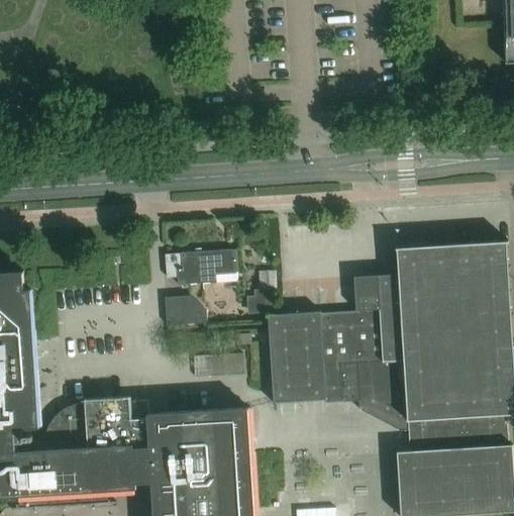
[(501,0),(504,63),(513,62),(513,0),(501,0)]
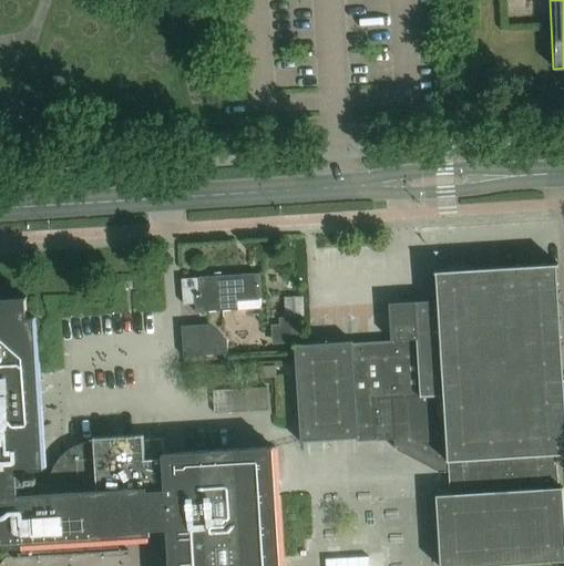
[(307,345),(290,346),(296,442),(355,438),(355,442),(391,440),(392,449),(438,472),(447,472),(448,494),(434,495),(438,565),(477,565),(552,562),(559,562),(563,561),(563,549),(561,487),(560,487),(556,487),(554,455),(563,454),(563,417),(555,265),(479,269),(433,271),(436,301),(411,302),(414,339),(389,340),(388,340),(379,341),(372,341),(363,341),(350,342),(307,345)]
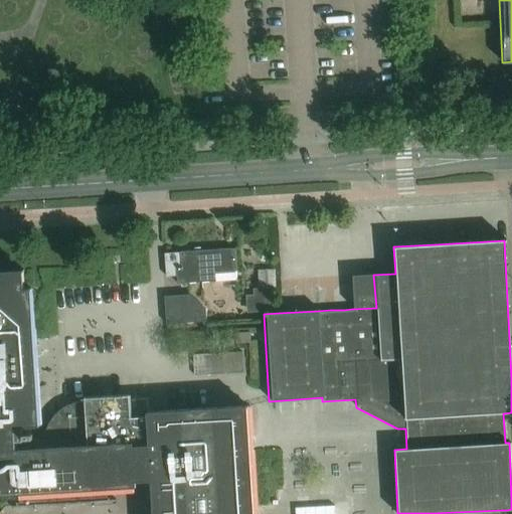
[(175,276),(176,283),(214,281),(213,273),(234,272),(233,248),(178,251),(178,252),(164,253),(165,276),(175,276)]
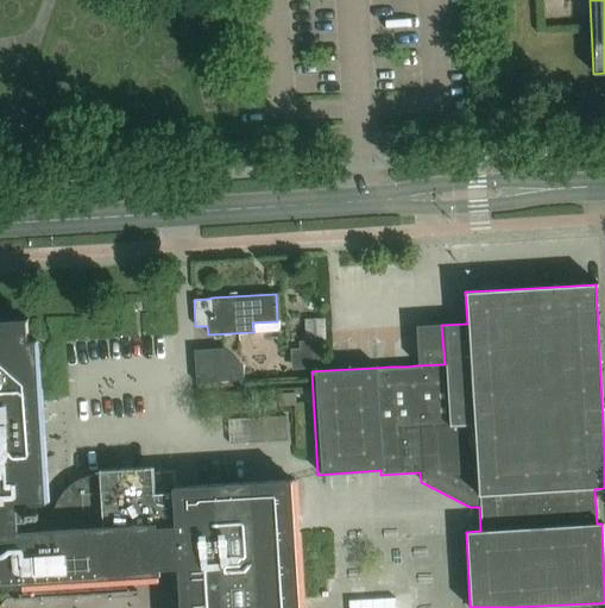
[(322,317),(300,318),(301,340),(315,339),(323,339),(322,317)]
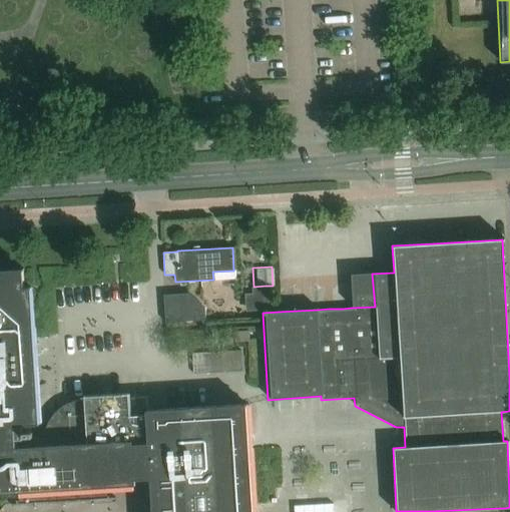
[(72,401),(57,409),(51,416),(48,419),(45,425),(43,431),(42,436),(43,446),(14,448),(13,439),(21,438),(21,437),(31,436),(30,431),(21,432),(21,426),(38,425),(29,287),(22,288),(21,270),(0,271),(0,493),(17,492),(18,504),(105,499),(104,486),(133,485),(133,479),(148,478),(150,511),(250,511),(250,507),(244,405),(144,411),(143,396),(128,397),(127,394),(82,397),(83,400),(72,401)]
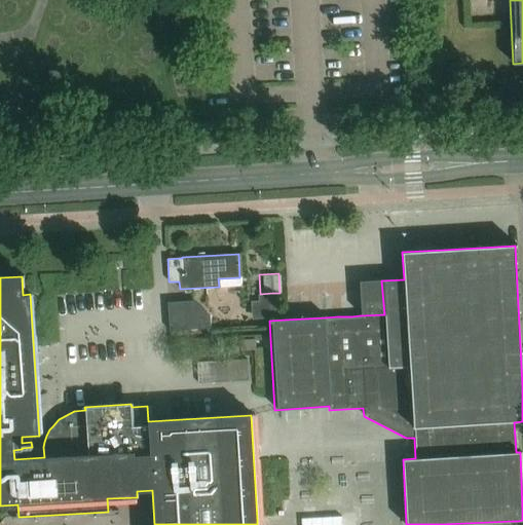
[(192,300),(165,302),(167,331),(209,328),(208,314),(192,315),(192,300)]
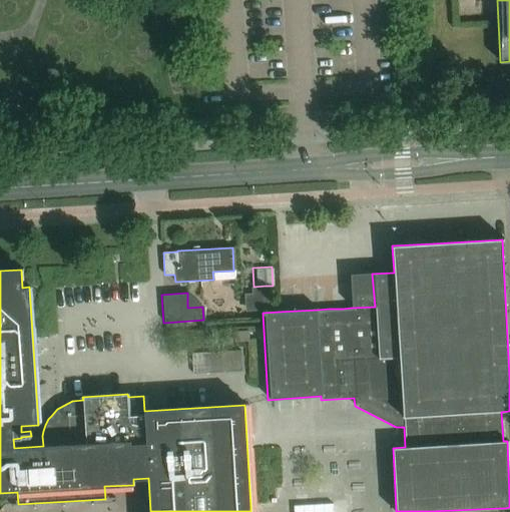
[(247,331),(232,331),(232,341),(247,341),(247,331)]
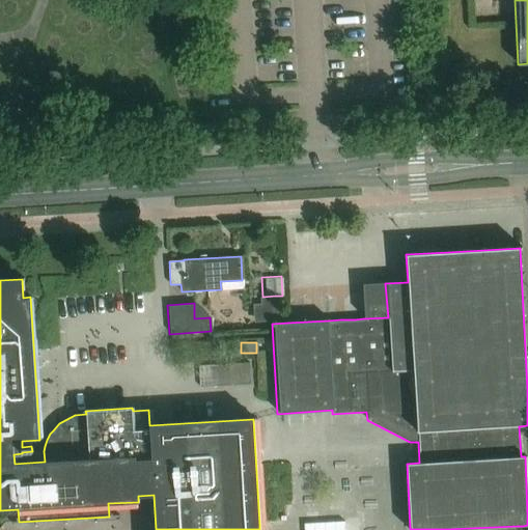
[(248,363),(214,365),(216,386),(249,384),(248,363)]
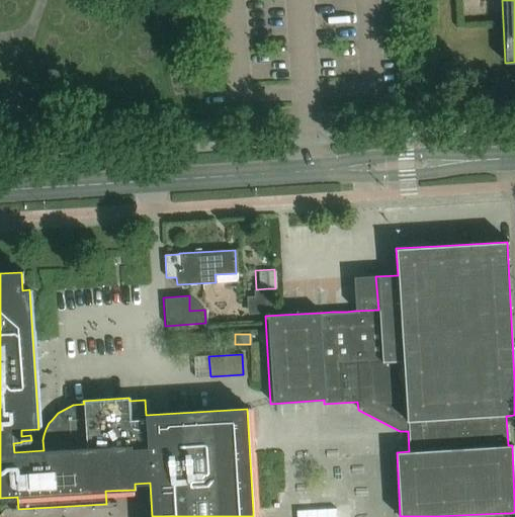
[(293,510),(293,516),(334,516),(334,508),(293,510)]
